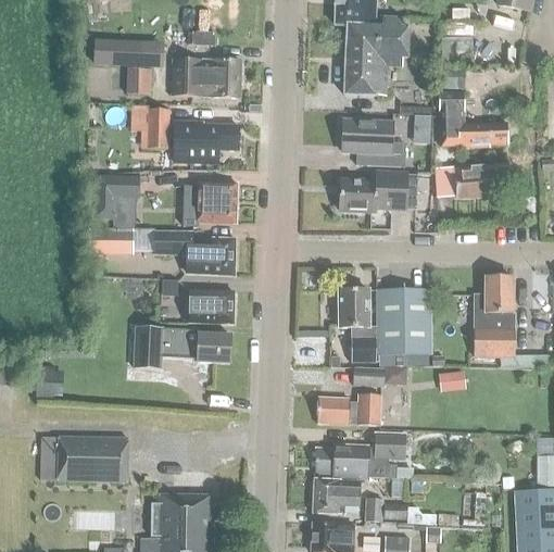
[(348,23),(348,22),(375,23),(375,0),(336,0),(336,23),(348,23)]
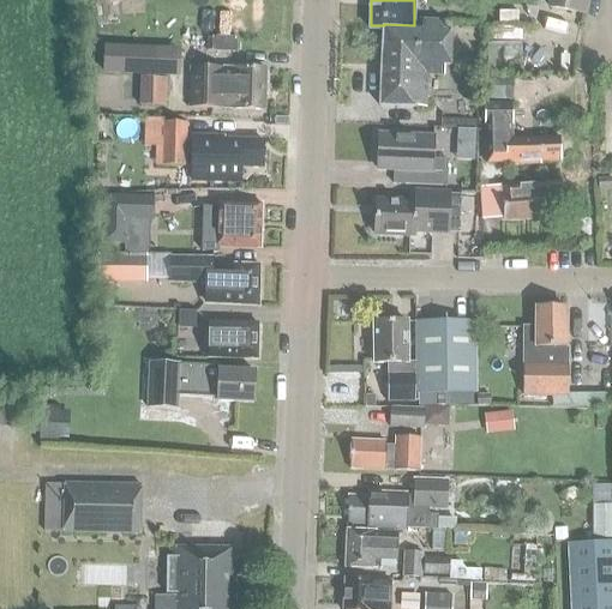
[(551,0),(551,4),(587,11),(588,0),(551,0)]
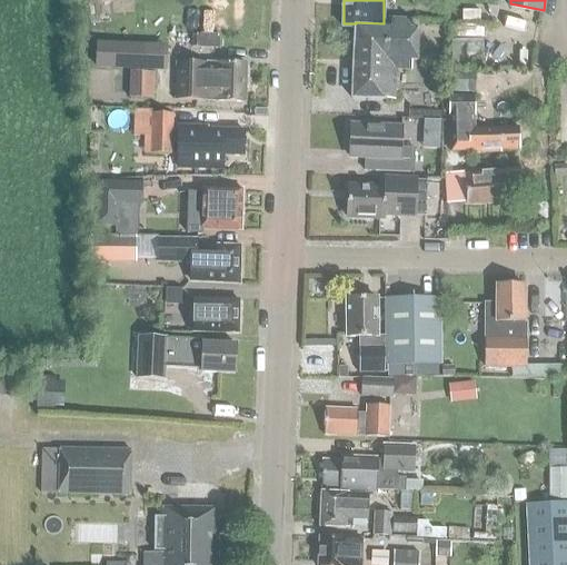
[(410,16),(393,15),(391,23),(384,23),(356,22),(356,23),(354,96),(385,96),(385,95),(396,95),(396,76),(398,76),(398,66),(410,67),(410,57),(418,57),(418,25),(410,23),(410,16)]
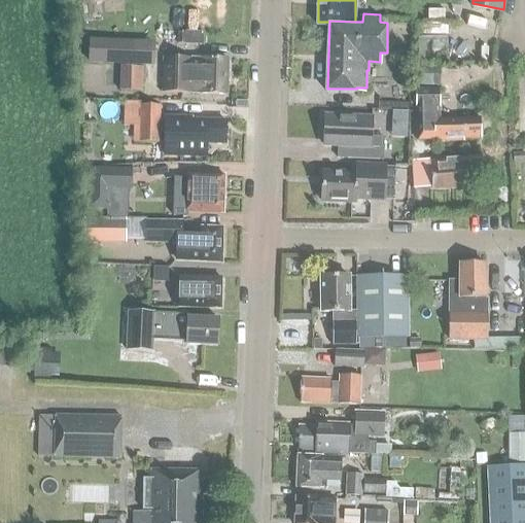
[(180,42),(204,42),(204,31),(180,30),(180,42)]
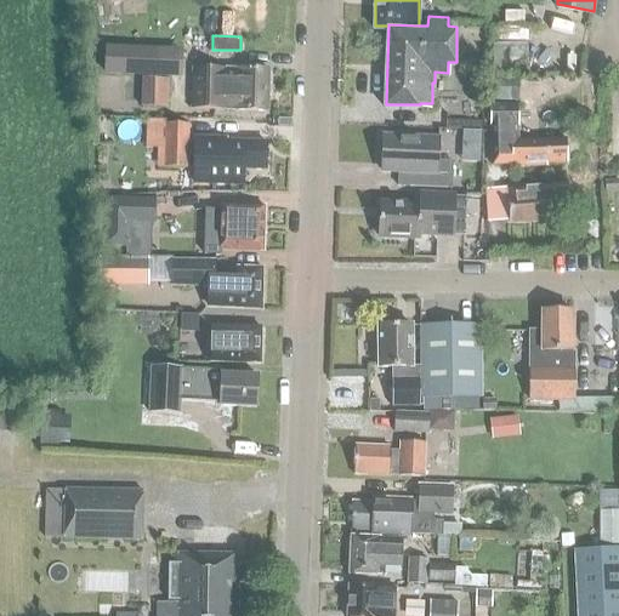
[(493,67),(527,67),(527,40),(493,40),(493,67)]
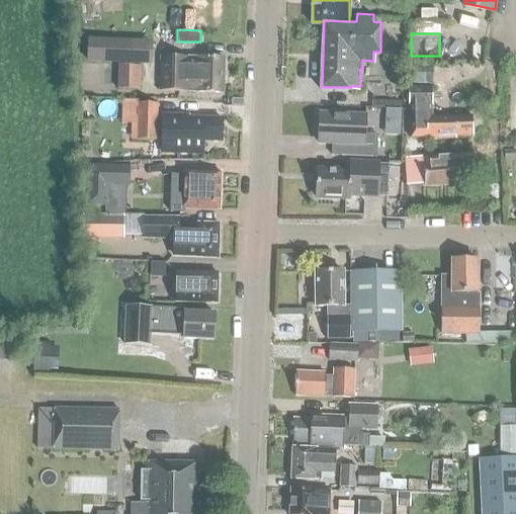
[(194,89),(223,90),(224,55),(194,54),(194,58),(189,58),(189,54),(161,53),(160,88),(188,89),(188,87),(194,88),(194,89)]
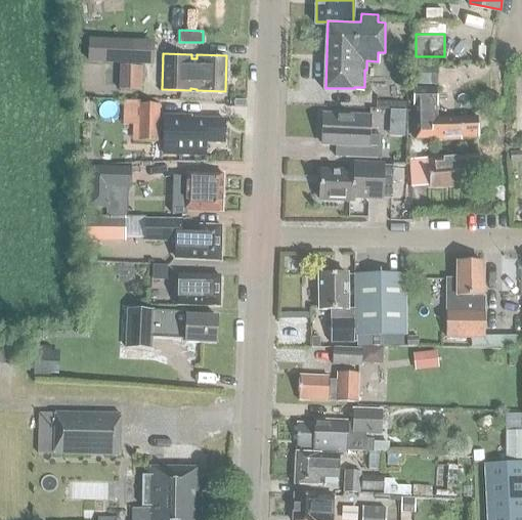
[(120,63),(119,88),(141,89),(141,76),(142,65),(120,63)]
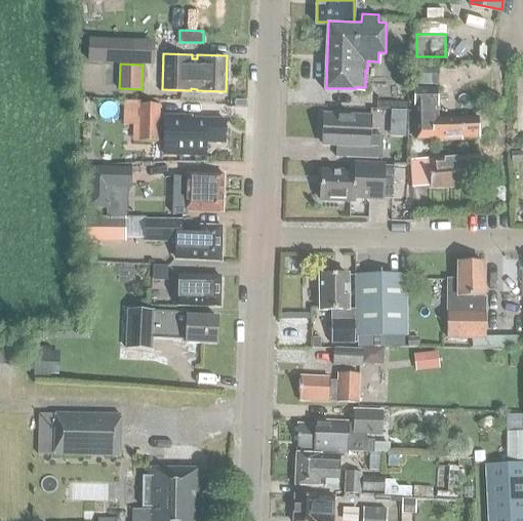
[(410,82),(440,83),(440,66),(410,66),(410,82)]
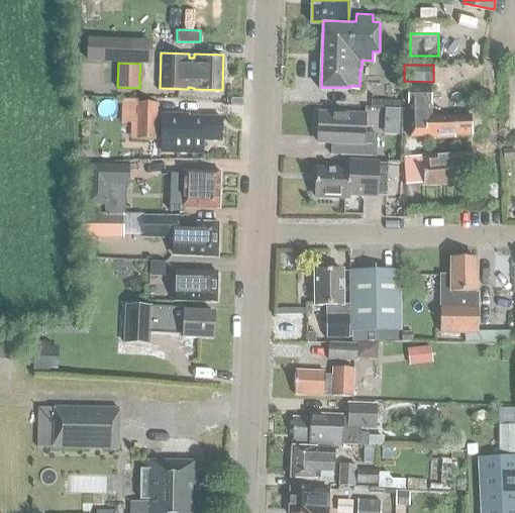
[(427,132),(427,135),(455,134),(455,131),(472,130),(471,112),(430,114),(430,101),(432,101),(431,84),(408,85),(410,133),(427,132)]
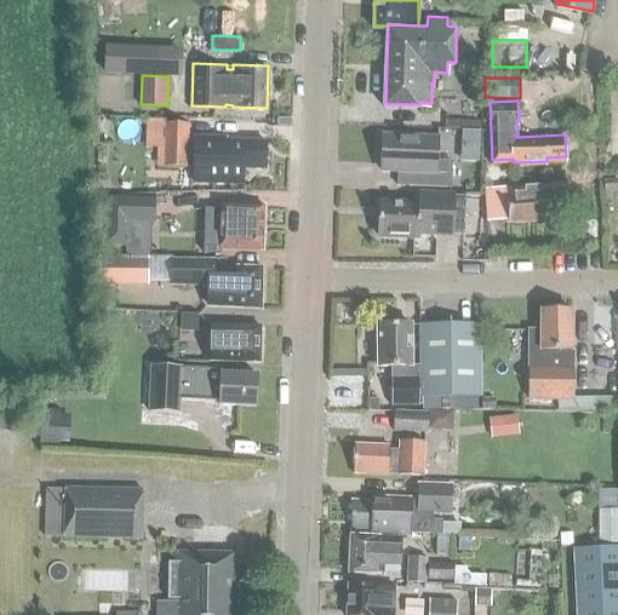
[(148,120),(147,136),(158,137),(165,137),(165,126),(165,120),(148,120)]
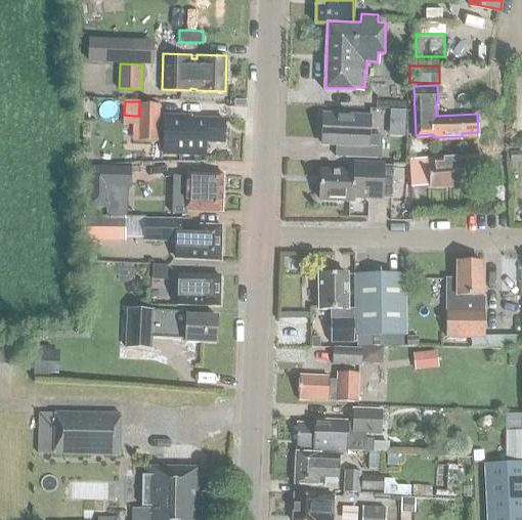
[(139,116),(139,137),(139,139),(159,139),(160,101),(139,101),(139,106),(139,116)]
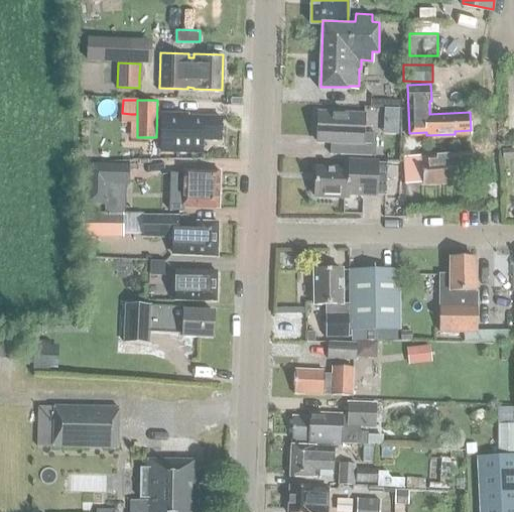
[(221,115),(189,114),(190,111),(162,110),(160,150),(202,151),(202,138),(221,138),(221,115)]
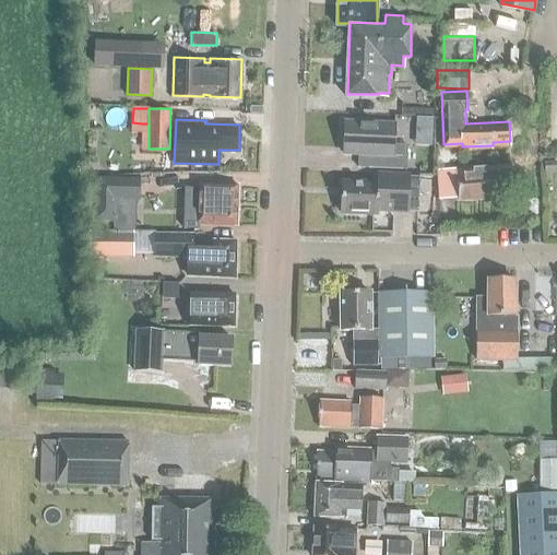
[(346,120),(344,151),(370,152),(370,165),(407,166),(409,143),(395,142),(396,122),(346,120)]
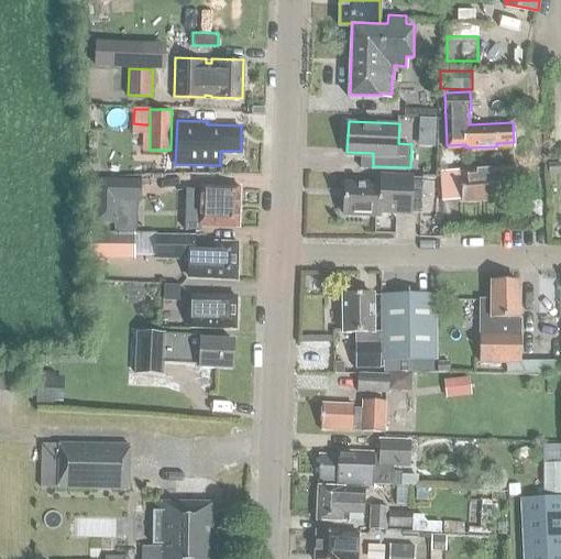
[(560,160),(550,161),(550,172),(560,171),(560,160)]
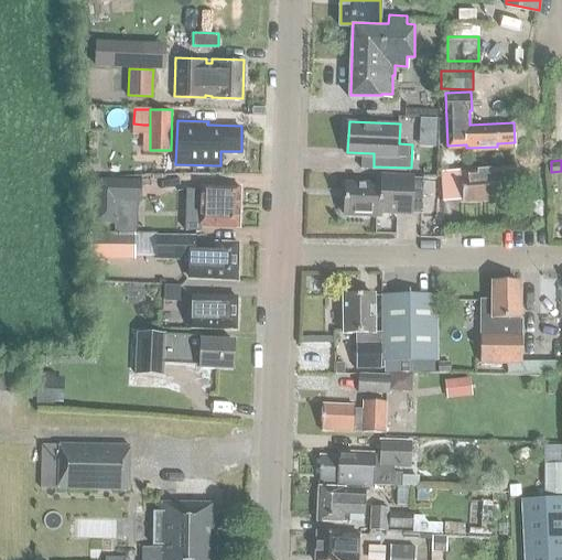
[(519,163),(498,164),(468,167),(468,174),(461,174),(463,200),(500,196),(500,186),(520,185),(519,163)]
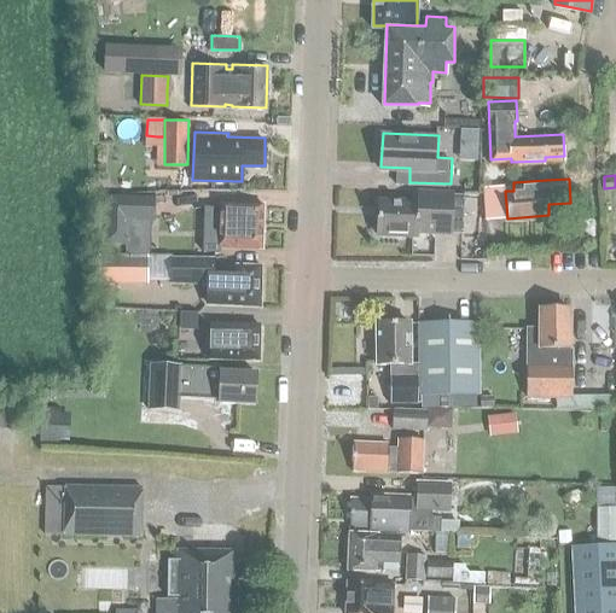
[(487,186),(488,208),(506,206),(505,185),(487,186)]
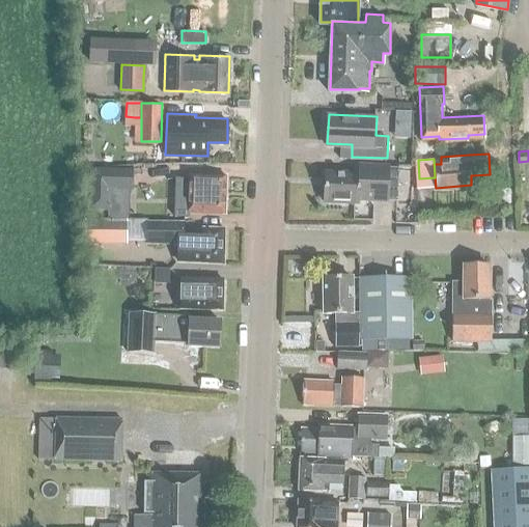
[(398,165),(360,163),(359,173),(326,171),(325,199),(359,201),(359,197),(397,198),(398,165)]
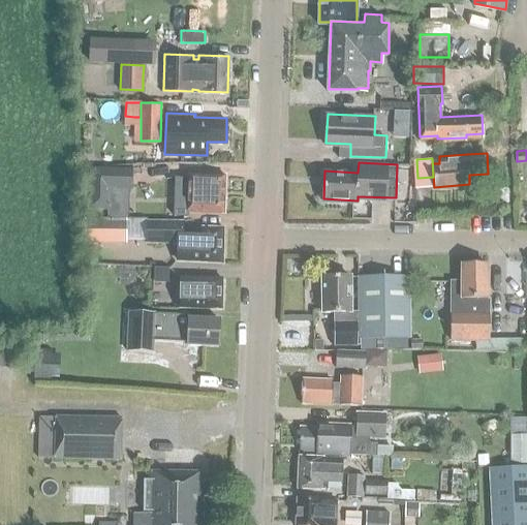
[(109,186),(131,187),(132,166),(93,164),(92,206),(109,207),(109,186)]
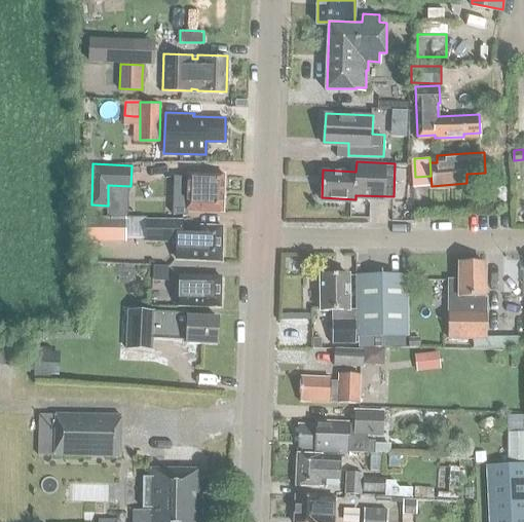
[(209,173),(188,172),(187,210),(204,210),(204,211),(223,211),(224,173),(209,173)]
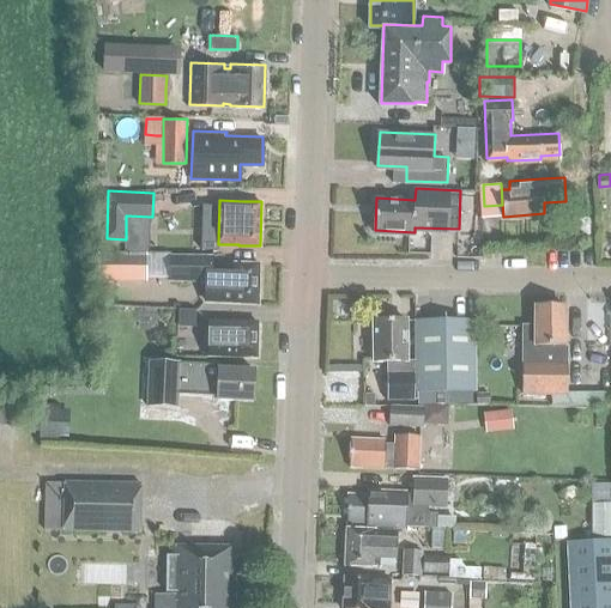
[(109,278),(147,278),(149,251),(110,251),(109,278)]
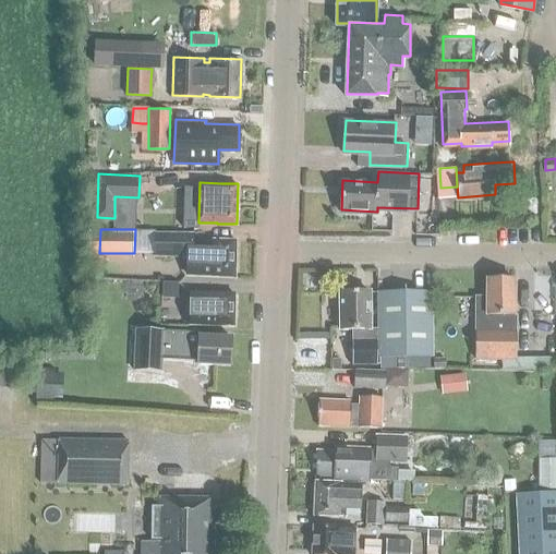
[(189,272),(212,273),(212,275),(234,276),(236,238),(214,238),(214,248),(193,248),(194,230),(156,229),(156,253),(189,254),(189,272)]
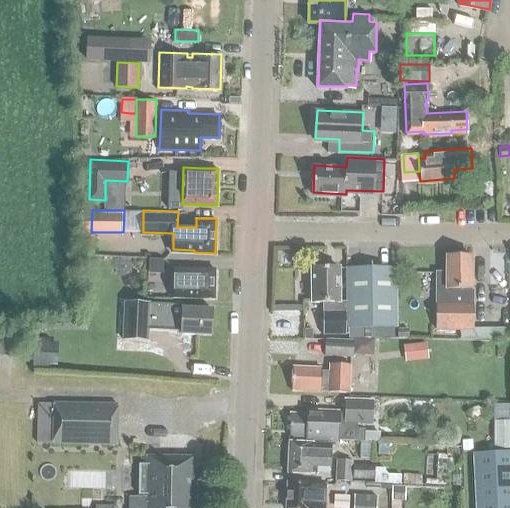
[(438,287),(440,287),(440,302),(438,302),(438,328),(474,328),(474,302),(472,302),(472,287),(473,287),(473,254),(448,254),(448,270),(438,270),(438,287)]
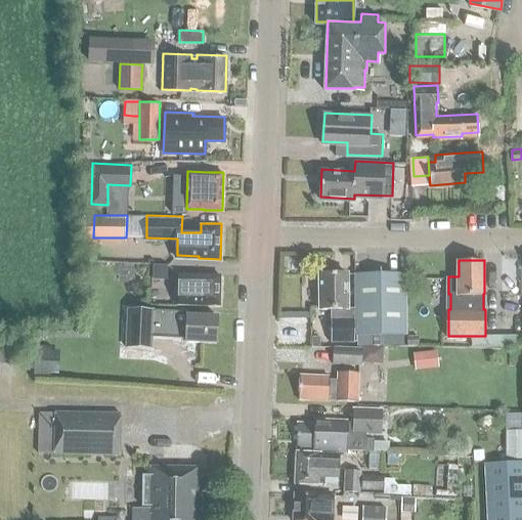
[(356,333),(357,333),(406,333),(405,270),(355,271),(355,305),(356,333)]
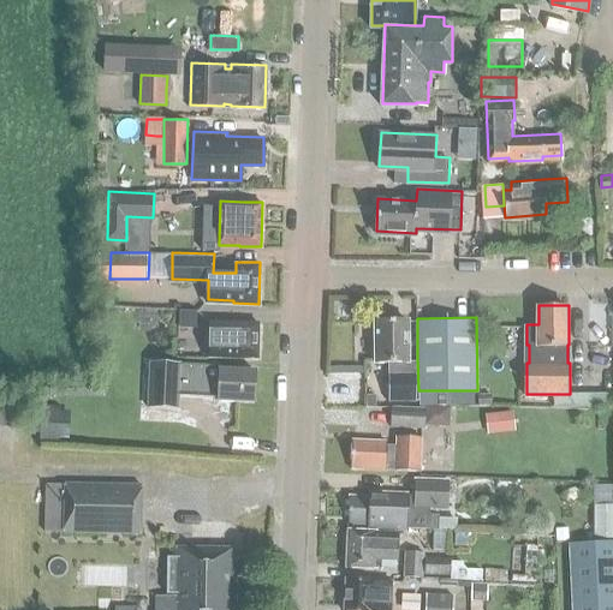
[(376,360),(396,360),(396,372),(391,372),(391,399),(420,398),(420,390),(418,390),(417,358),(409,358),(409,320),(375,320),(376,360)]
